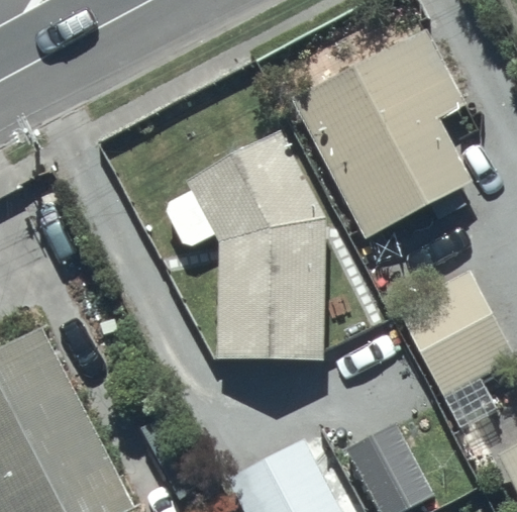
[(400,42),(291,99),(363,238),(430,204),(439,220),(466,207),(456,190),(472,182),(400,42)]
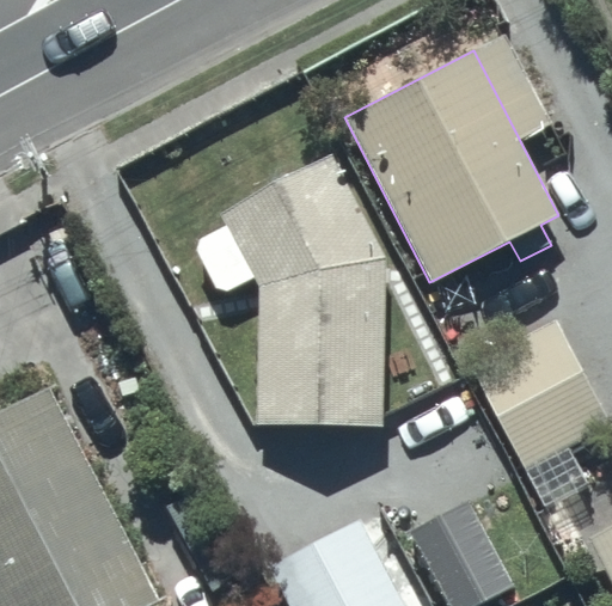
[(386,255),(332,152),(220,212),(227,226),(200,242),(197,252),(216,288),(230,292),(256,279),(259,286),(258,423),(384,424),(384,414),(393,414),(395,390),(384,390),(386,255)]
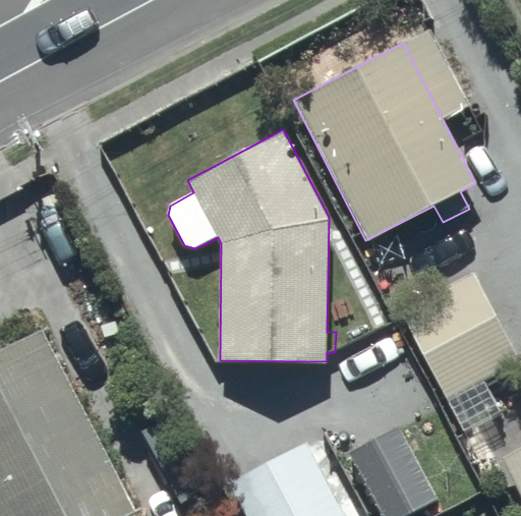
[(472,274),(400,310),(447,400),(518,362),(472,274)]
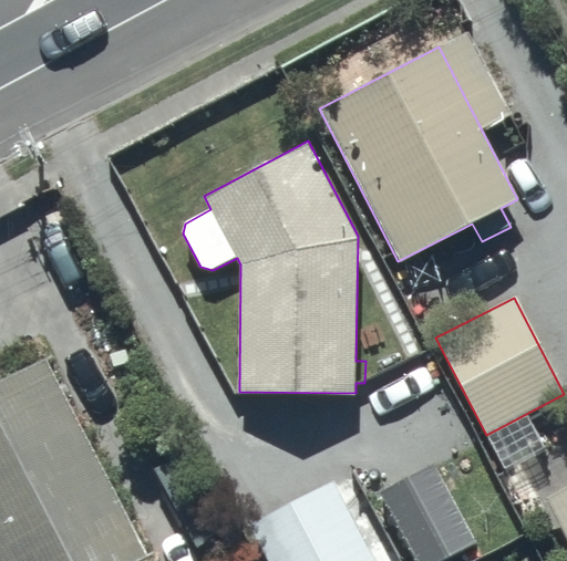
[(43,357),(0,378),(0,560),(133,560),(146,553),(43,357)]
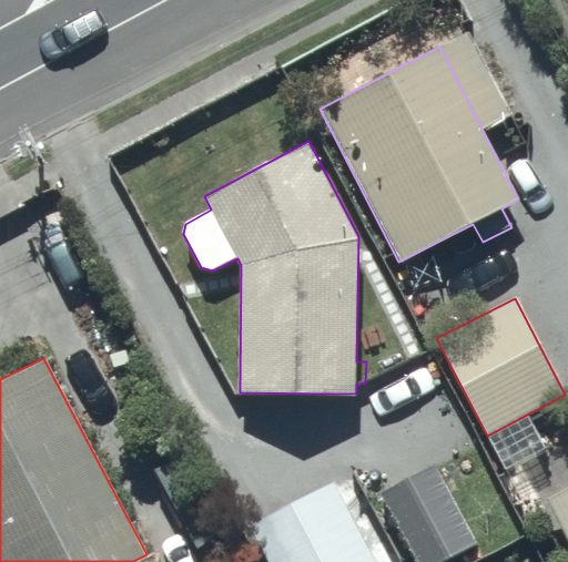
[(446,561),(478,544),(434,467),(379,497),(415,561),(446,561)]
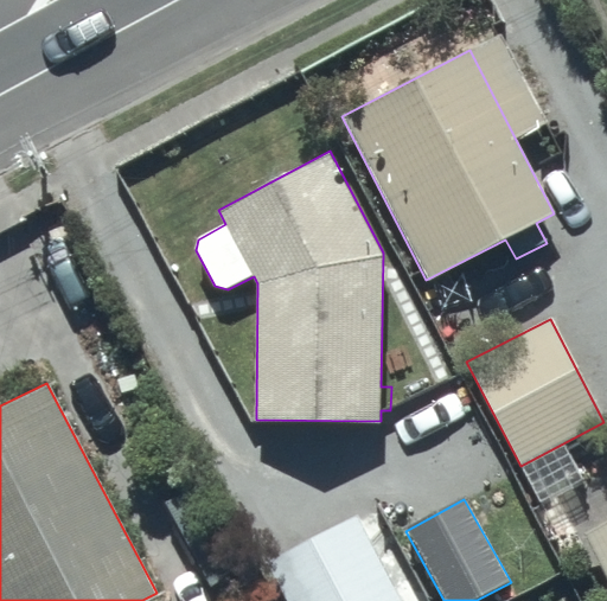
[(400,600),(353,517),(267,564),(286,600),(400,600)]
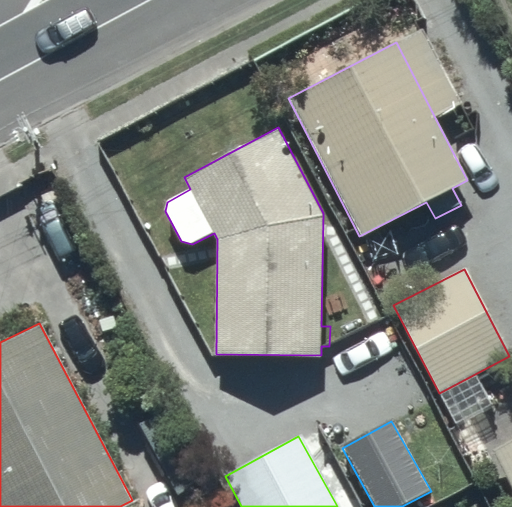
[(511,438),(492,449),(511,487),(511,438)]
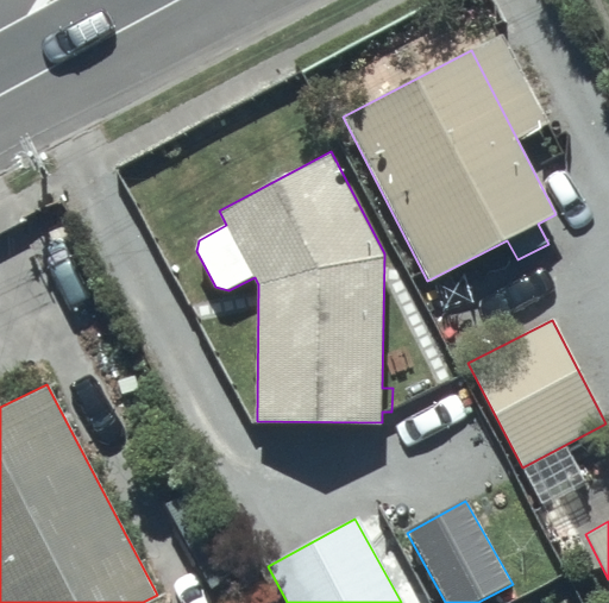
All buildings are outlined.
